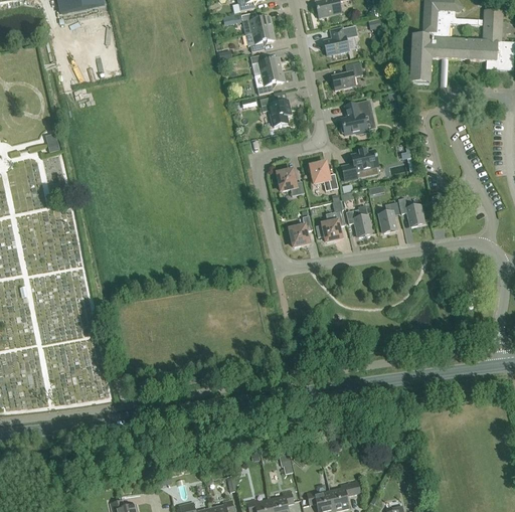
[(58,0),(61,12),(103,3),(102,0),(58,0)]
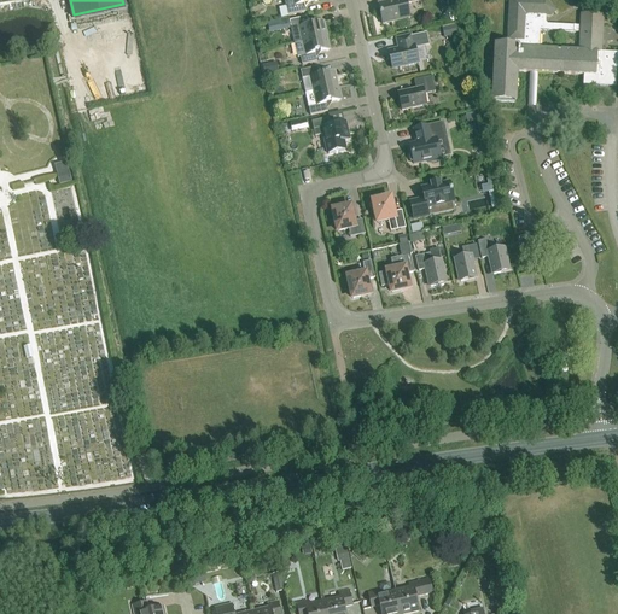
[(285,0),(286,4),(279,5),(281,15),(305,9),(303,1),(308,0),(285,0)]
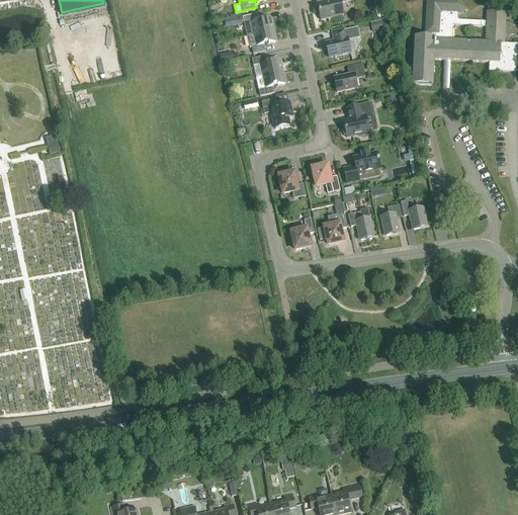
[(321,0),(317,1),(321,18),(344,13),(341,1),(344,0),(321,0)]
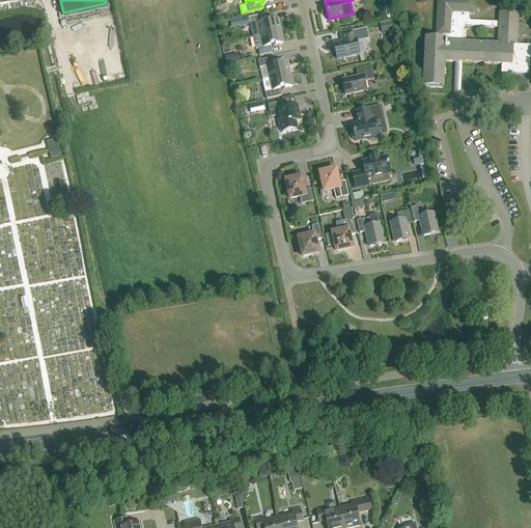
[(530,43),(516,43),(519,11),(518,11),(518,4),(500,3),(500,10),(499,10),(499,21),(471,20),(469,17),(469,11),(473,12),(478,8),(471,0),(438,0),(437,26),(441,26),(441,37),(425,36),(423,85),(443,86),(445,59),(502,61),(501,71),(530,72),(530,56),(530,55),(530,43)]
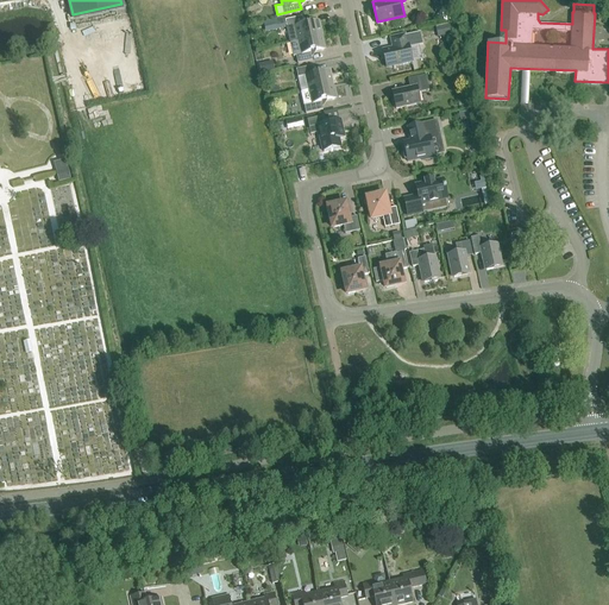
[(302,14),(286,18),(290,39),(321,32),(318,18),(303,21),(302,14)]
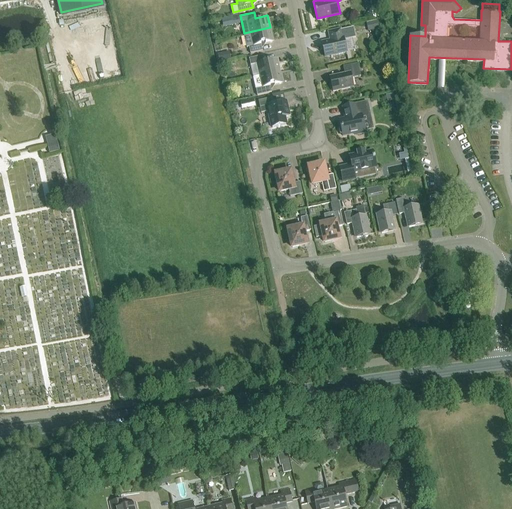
[(221,16),(223,25),(241,21),(239,13),(221,16)]
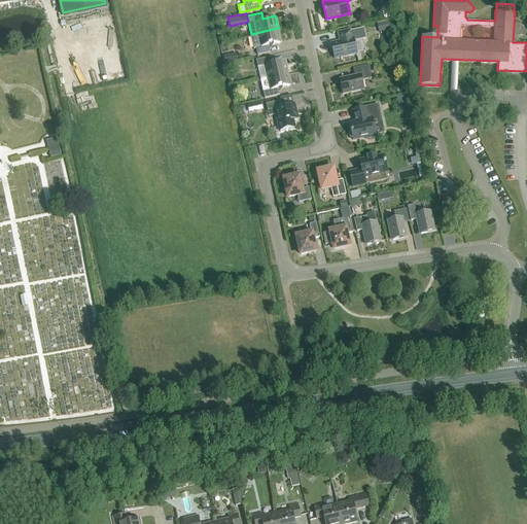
[(363,26),(350,29),(350,28),(338,31),(340,40),(332,41),(336,55),(356,50),(354,38),(365,36),(363,26)]
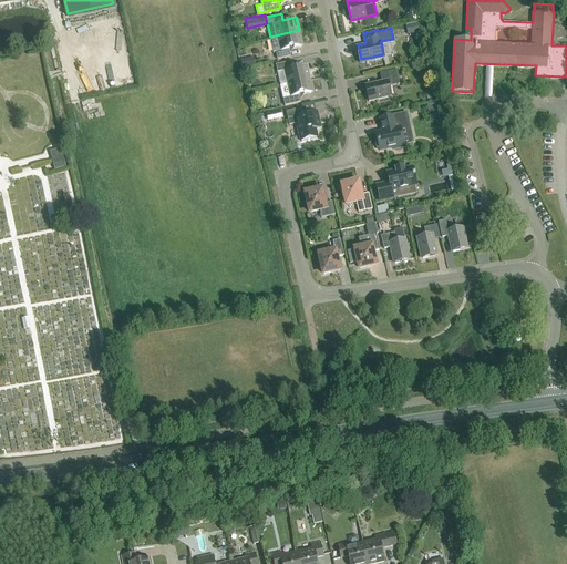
[(299,30),(270,37),(272,50),(276,50),(277,57),(290,54),(289,47),(301,44),(299,30)]
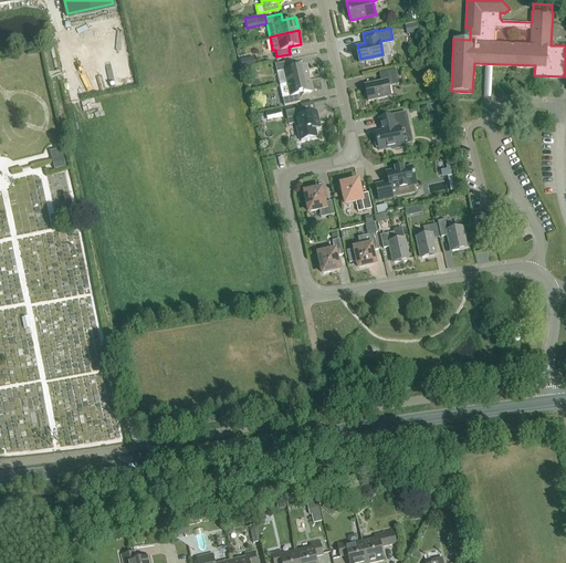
[(291,59),(275,62),(276,70),(285,68),(287,81),(308,76),(305,63),(292,65),(291,59)]
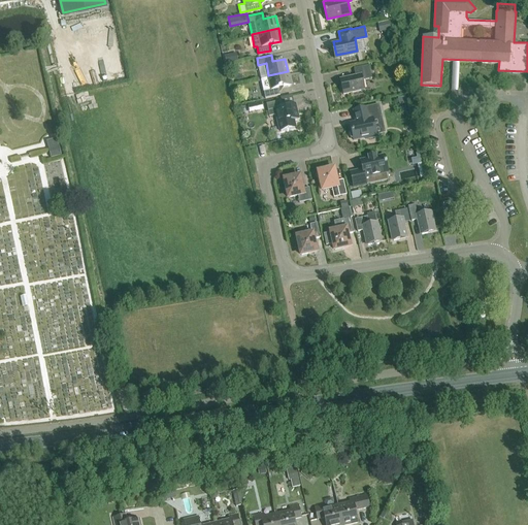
[(339,77),(343,92),(364,88),(362,78),(371,76),(369,63),(354,66),(355,73),(339,77)]
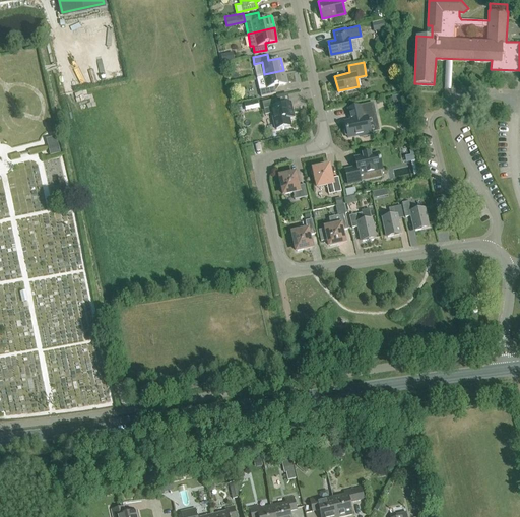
[(257,76),(261,94),(275,91),(274,85),(286,82),(283,70),(264,74),(257,76)]
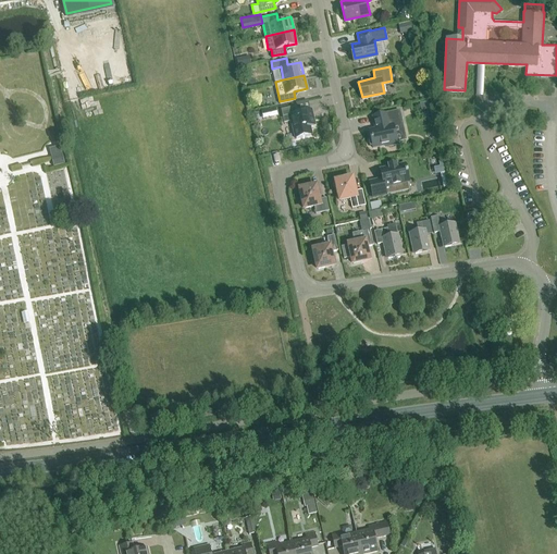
[(296,103),(281,107),(284,121),(292,119),(296,136),(311,133),(309,124),(314,123),(311,108),(298,111),(296,103)]
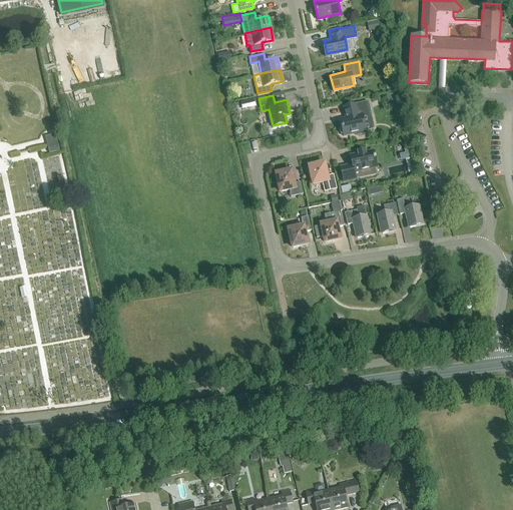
[(346,116),(340,118),(343,134),(355,131),(356,133),(366,130),(366,129),(362,113),(371,111),(368,99),(356,102),(343,105),(346,116)]
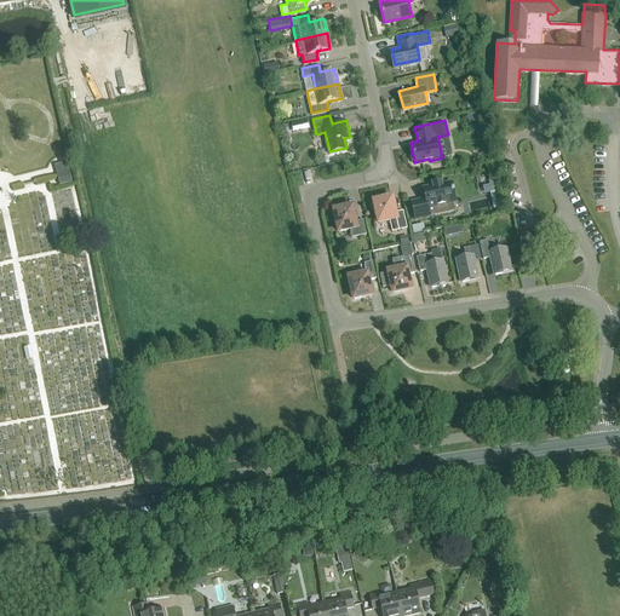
[(68,167),(56,170),(59,183),(72,180),(68,167)]
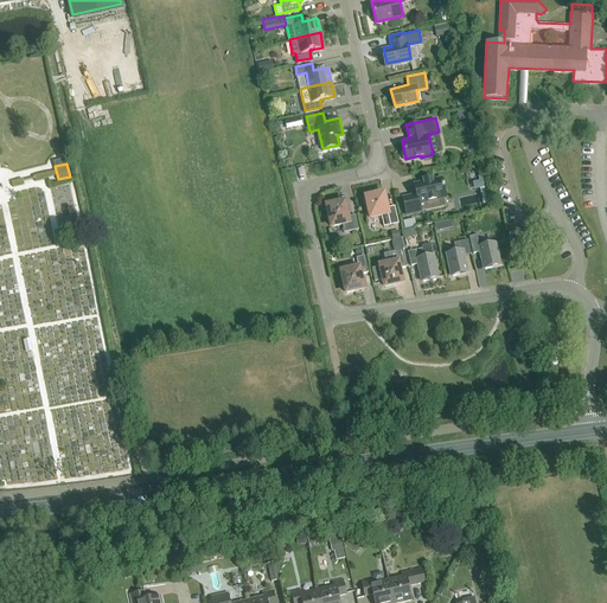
[(481,172),(481,178),(475,178),(475,185),(487,184),(487,172),(481,172)]
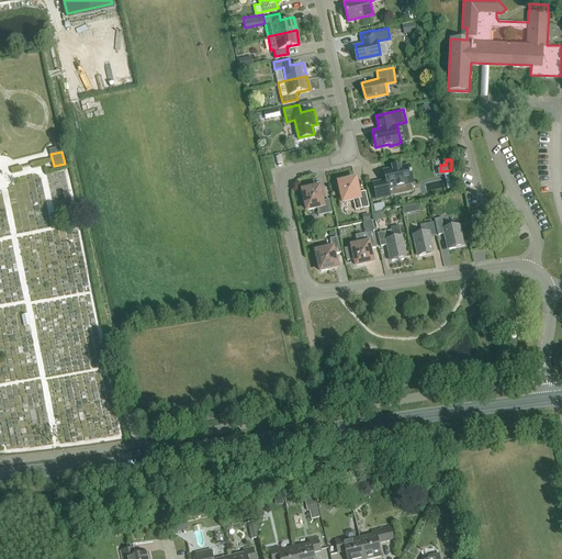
[(413,181),(408,163),(400,165),(400,163),(392,165),(392,167),(383,168),(385,178),(372,181),(377,197),(394,193),(394,192),(413,189),(411,181),(413,181)]
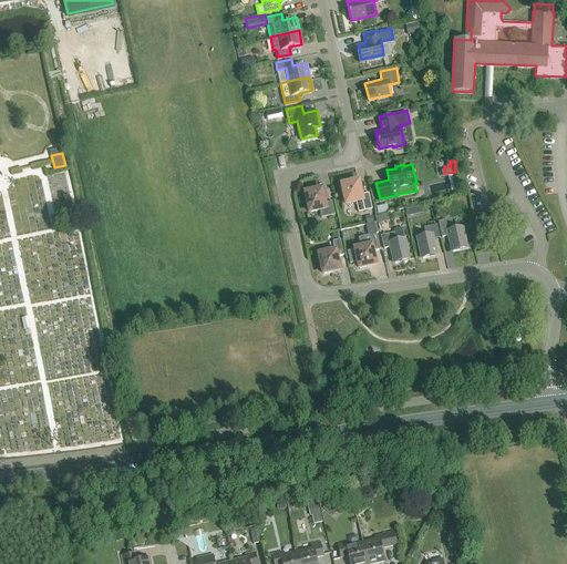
[(361,192),(358,178),(341,182),(346,202),(357,200),(359,209),(372,206),(369,191),(361,192)]
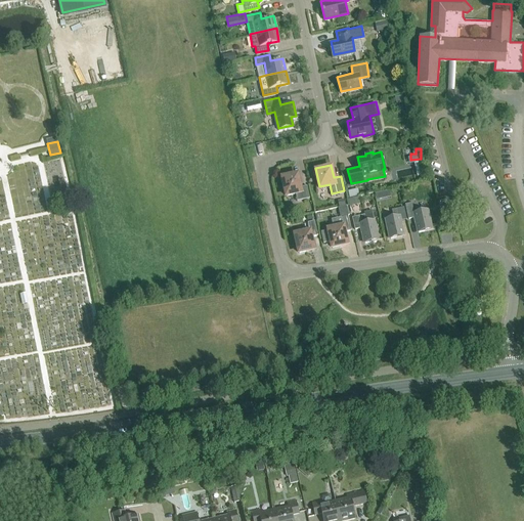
[(281,176),(286,193),(296,191),(297,199),(309,196),(307,183),(300,185),(297,172),(281,176)]
